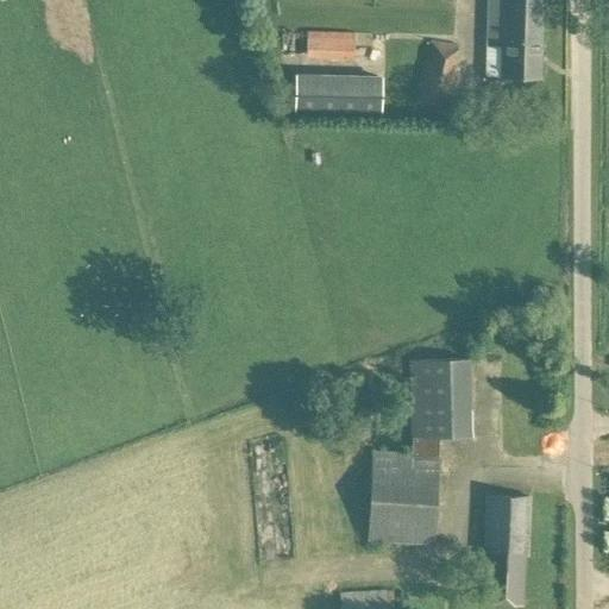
[(540,79),(541,0),(488,0),(488,45),(502,45),(501,77),(540,79)]
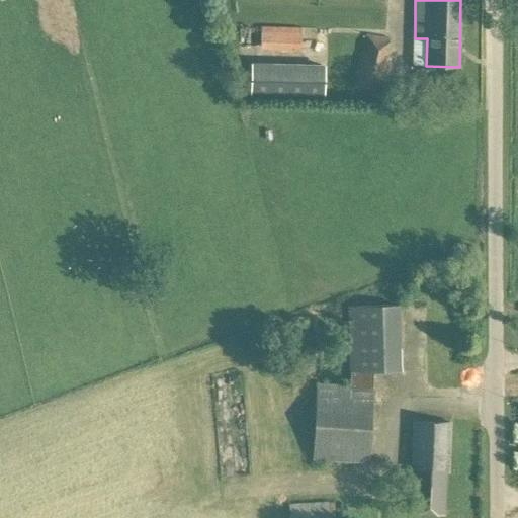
[(299,51),(301,27),(261,26),(260,50),(299,51)]
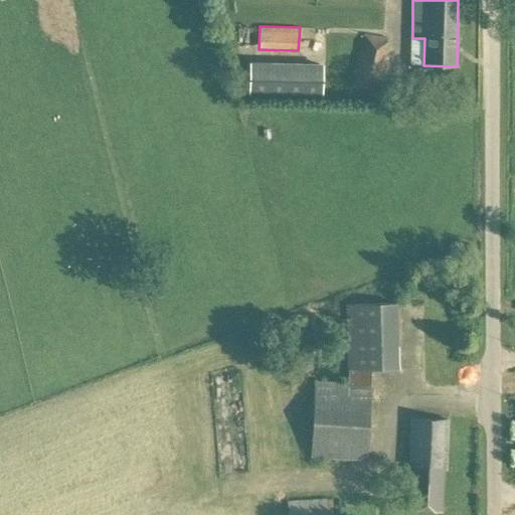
[(352,88),(375,93),(386,38),(363,33),(352,88)]
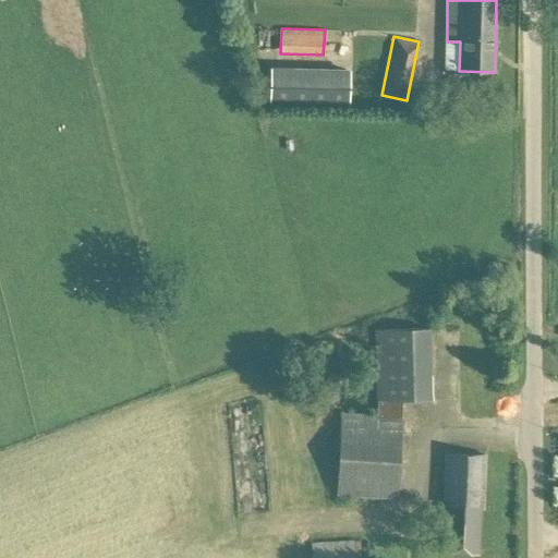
[(278,100),(360,102),(360,67),(279,64),(278,100)]
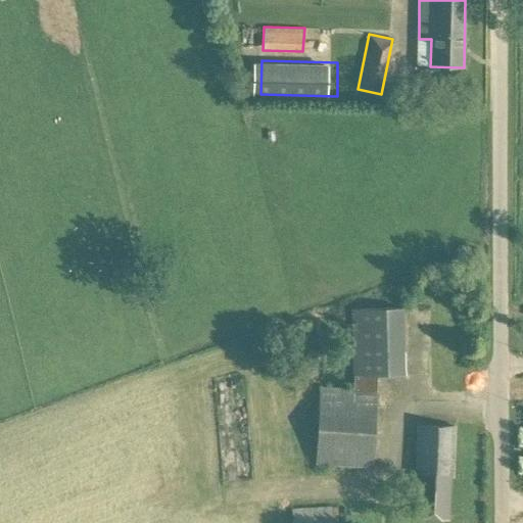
[(317,464),(351,466),(372,467),(376,390),(376,375),(403,374),(401,307),(351,308),(353,375),(352,389),(321,387),(317,464)]
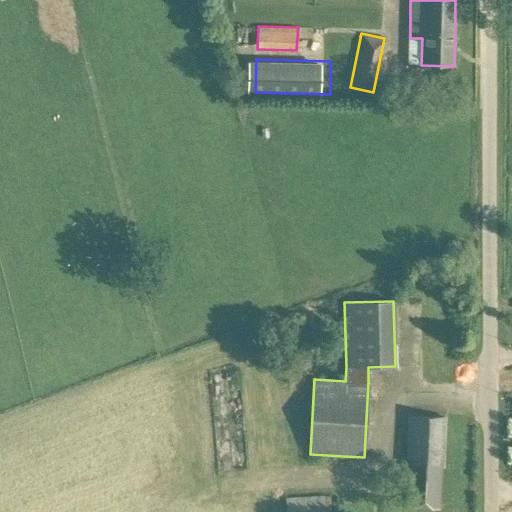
[(400,489),(399,506),(419,507),(439,508),(441,467),(443,467),(446,418),(409,417),(407,489),(400,489)]
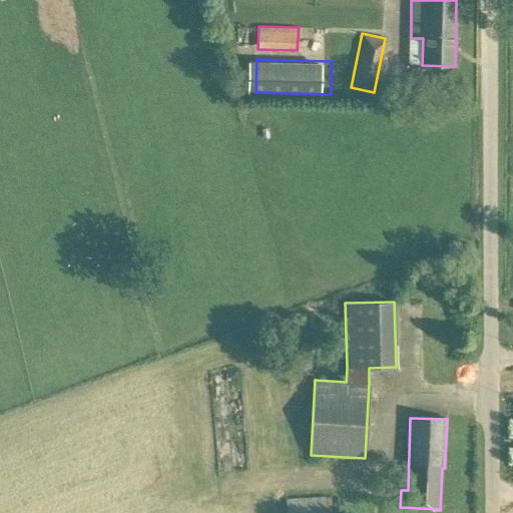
[(287,512),(327,512),(326,496),(286,500),(287,512)]
